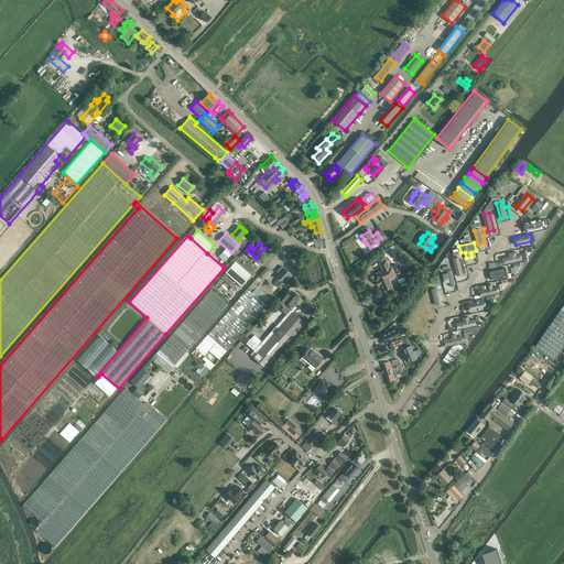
[(227,248),(219,256),(225,261),(231,253),(227,248)]
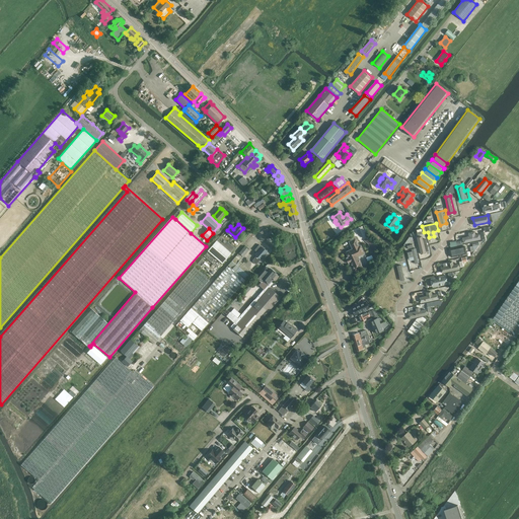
[(463,242),(482,239),(480,233),(476,233),(475,231),(469,232),(469,235),(463,236),(463,242)]
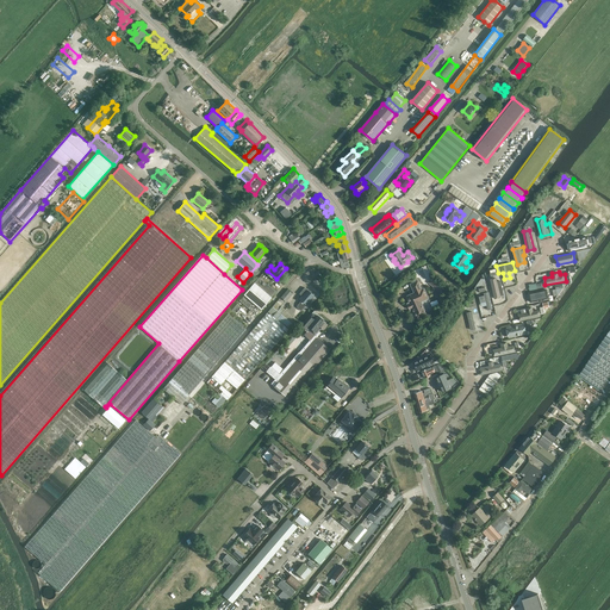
[(448,288),(437,280),(433,277),(429,282),(443,294),(448,288)]
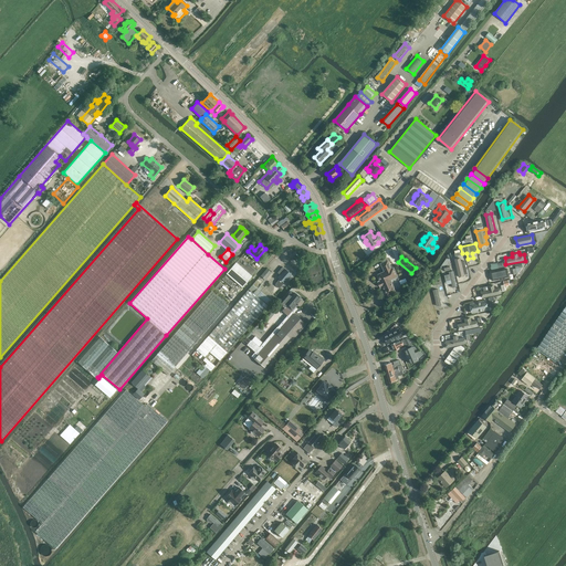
[(469,274),(465,260),(462,260),(461,257),(456,258),(459,276),(469,274)]
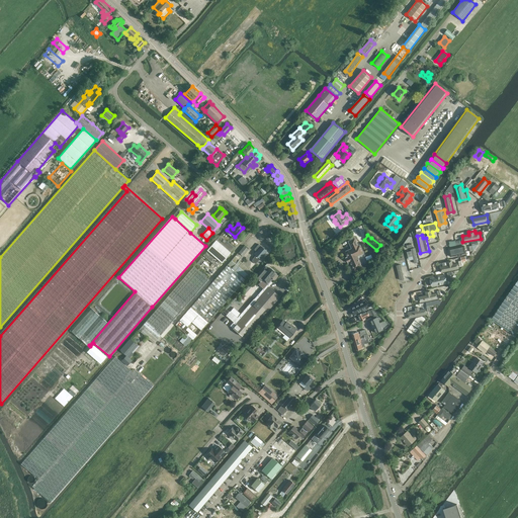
[(221,236),(203,255),(217,267),(234,248),(228,242),(227,241),(221,236)]
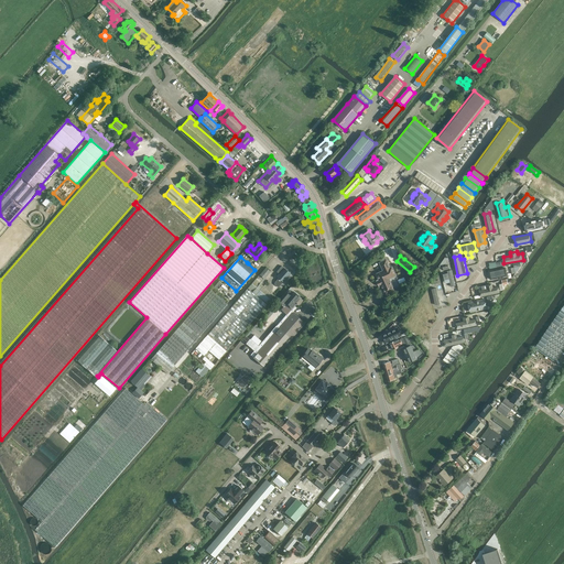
[(392,278),(397,275),(392,267),(390,268),(387,259),(380,262),(383,271),(376,273),(379,280),(378,281),(380,285),(381,285),(386,295),(394,291),(390,282),(391,281),(392,280),(392,279),(392,278)]
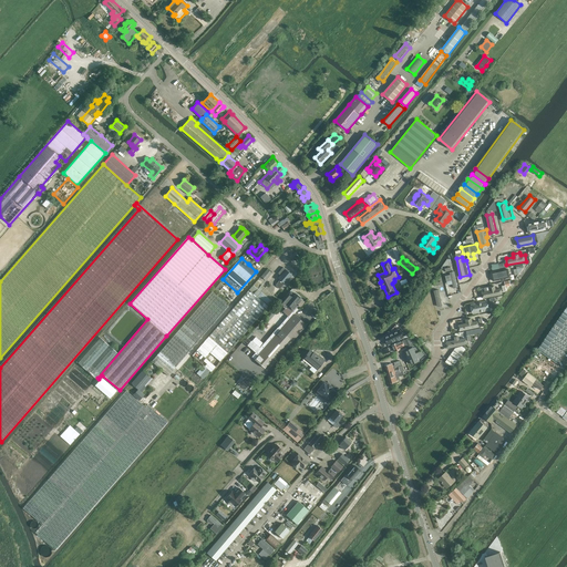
[(285,284),(291,275),(284,267),(279,272),(281,275),(278,278),(280,279),(285,284)]
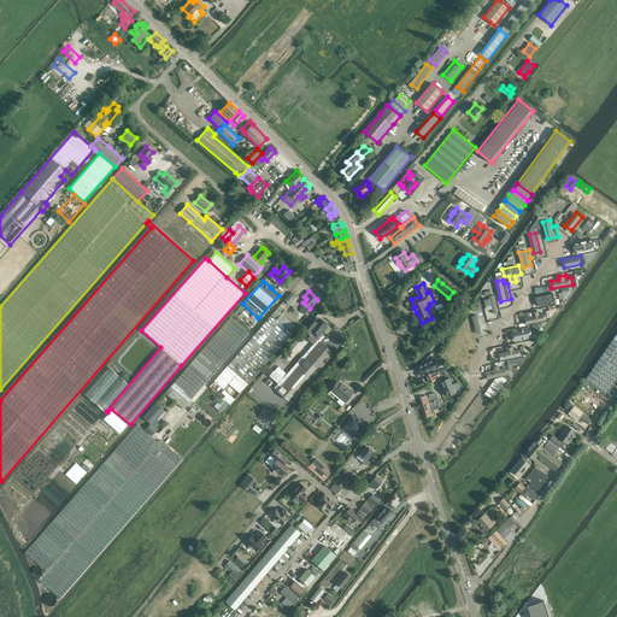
[(552,292),(533,295),(535,306),(552,304),(552,301),(553,300),(552,292)]
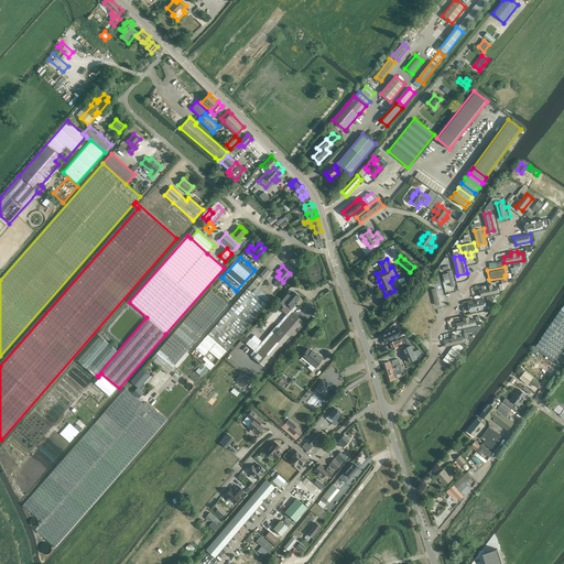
[(264,279),(270,272),(266,268),(260,274),(264,279)]
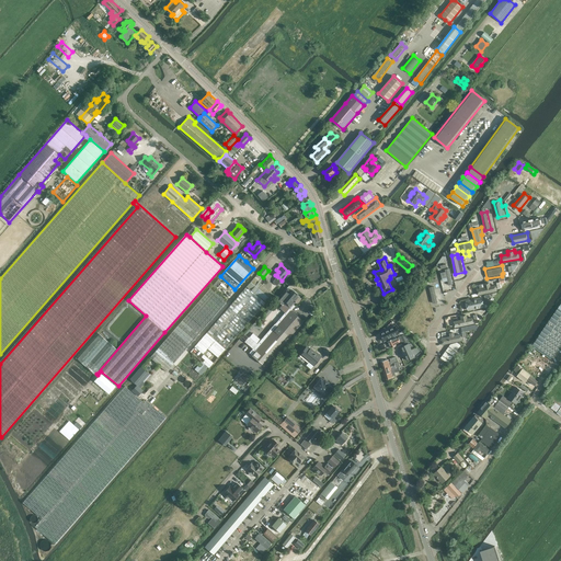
[(446,271),(441,272),(443,278),(447,277),(449,285),(454,284),(450,267),(446,268),(446,271)]
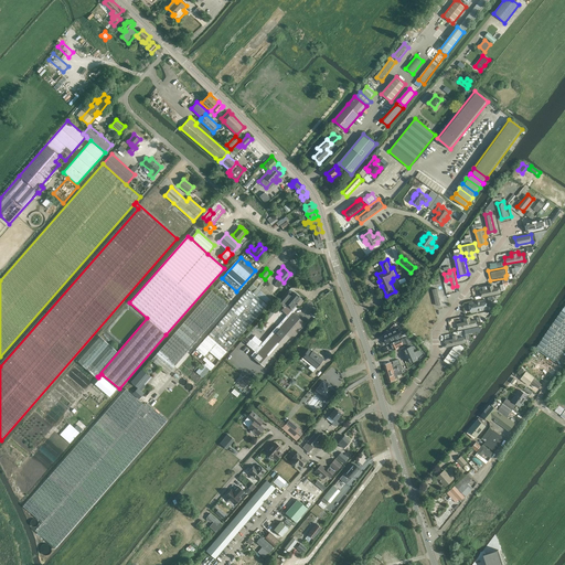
[(275,296),(256,280),(248,288),(267,305),(275,296)]
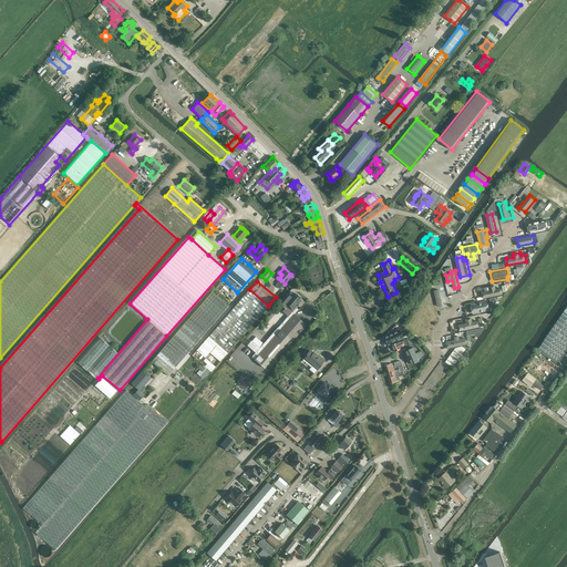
[(228,351),(268,306),(249,289),(209,334),(228,351)]
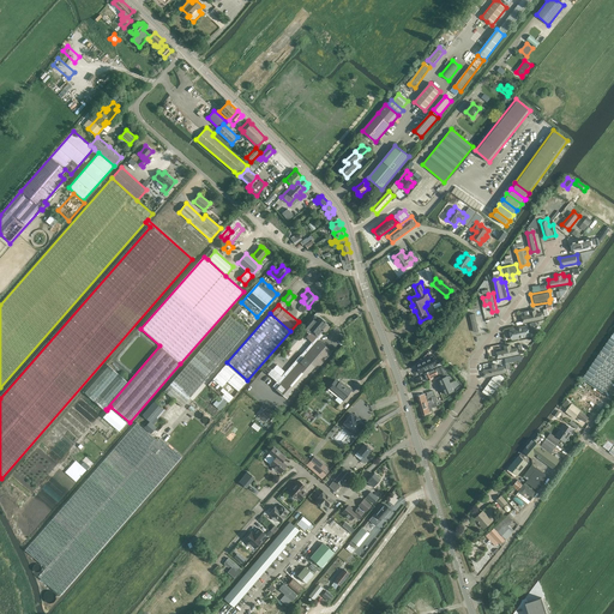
[(475,313),(470,314),(475,331),(480,330),(475,313)]
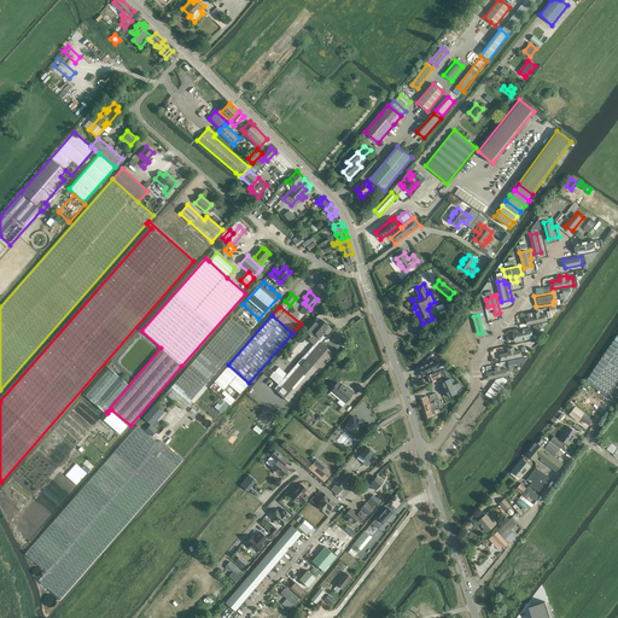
[(186,412),(249,339),(248,337),(251,333),(232,316),(165,394),(186,412)]
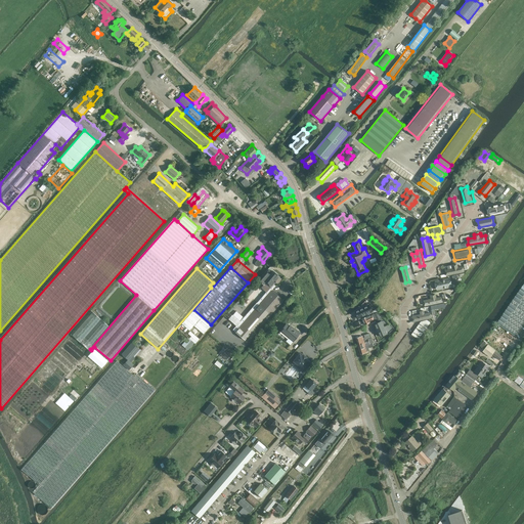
[(281,279),(279,277),(272,271),(268,276),(265,273),(259,281),(263,285),(266,281),(271,287),(275,282),(275,281),(277,284),(281,279)]
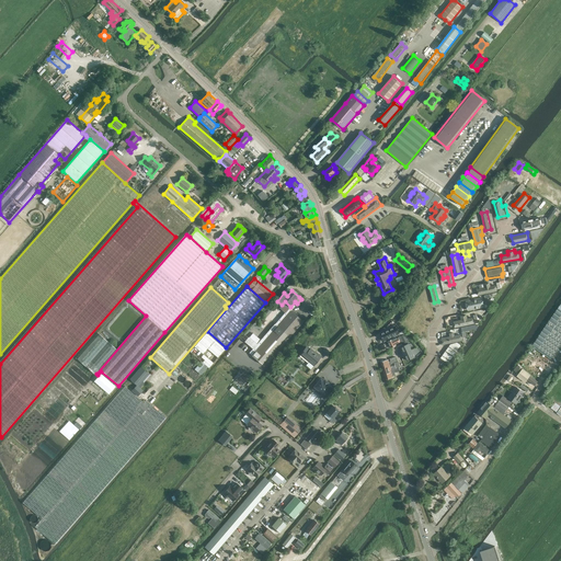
[(466,301),(469,310),(485,306),(483,296),(466,301)]
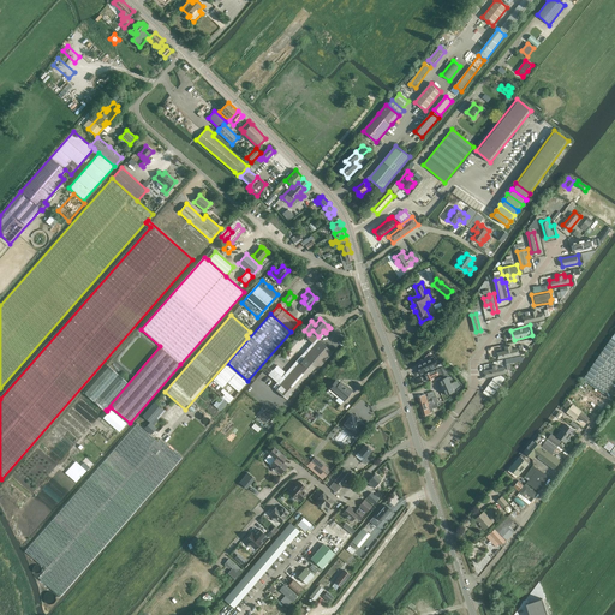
[(318,336),(312,330),(309,334),(304,330),(303,329),(300,333),(312,342),(318,336)]
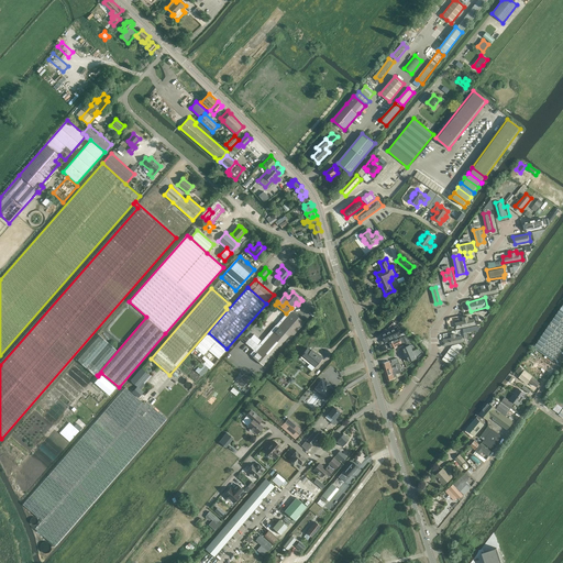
[(553,361),(562,345),(562,305),(541,337),(533,348),(553,361)]
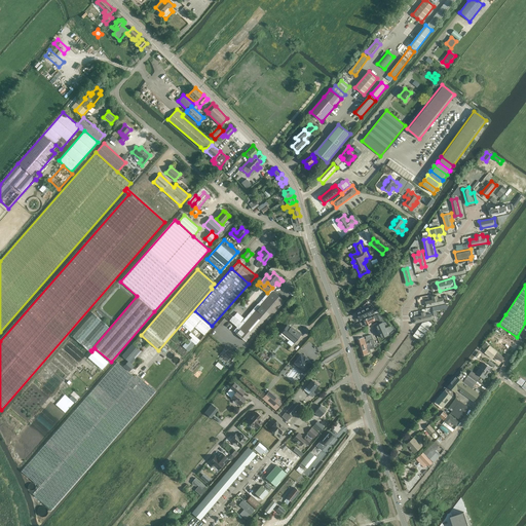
[(271,316),(285,301),(272,292),(260,306),(236,333),(246,341),(269,314),(271,316)]
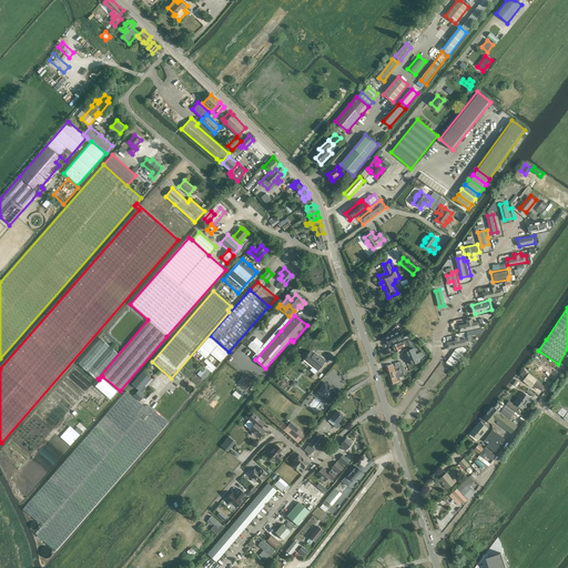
[(399,331),(385,337),(388,345),(404,338),(399,331)]
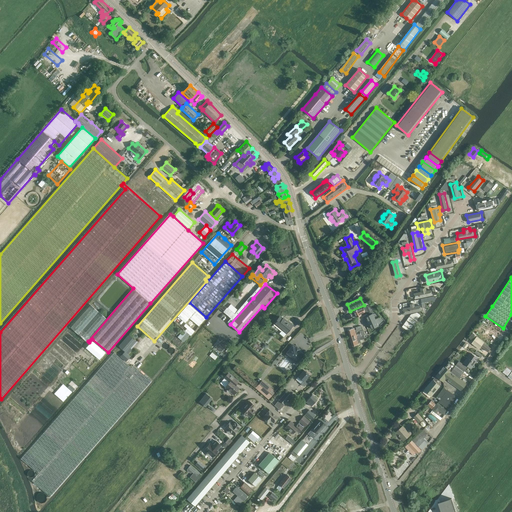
[(190,336),(206,317),(189,302),(173,321),(184,330),(178,337),(181,339),(187,333),(190,336)]
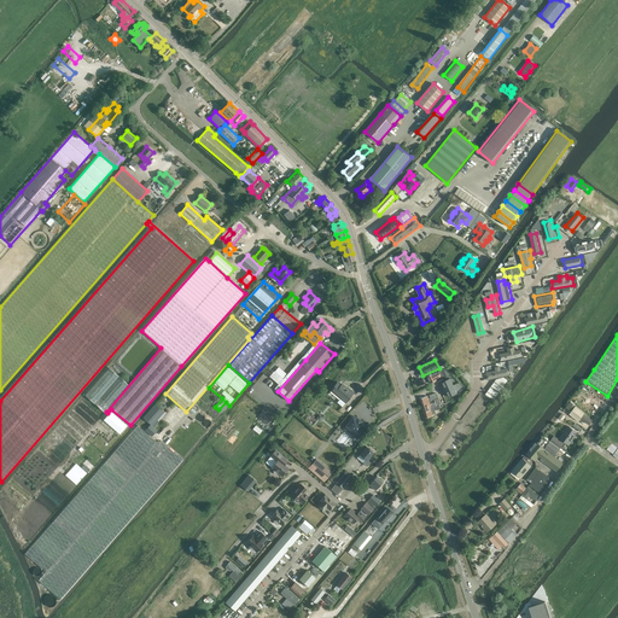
[(437,380),(436,378),(433,373),(427,377),(430,384),(437,380)]
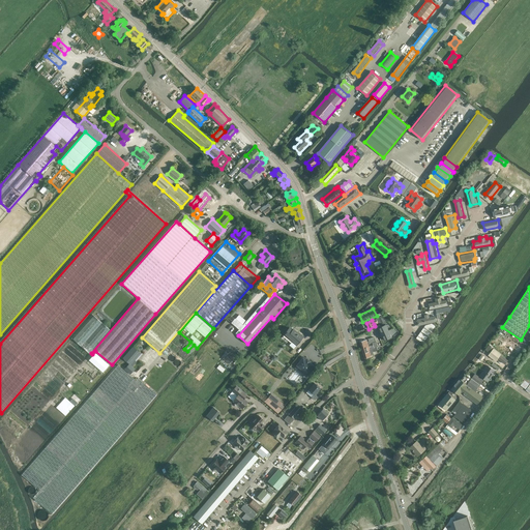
[(417,339),(424,343),(435,325),(428,321),(417,339)]
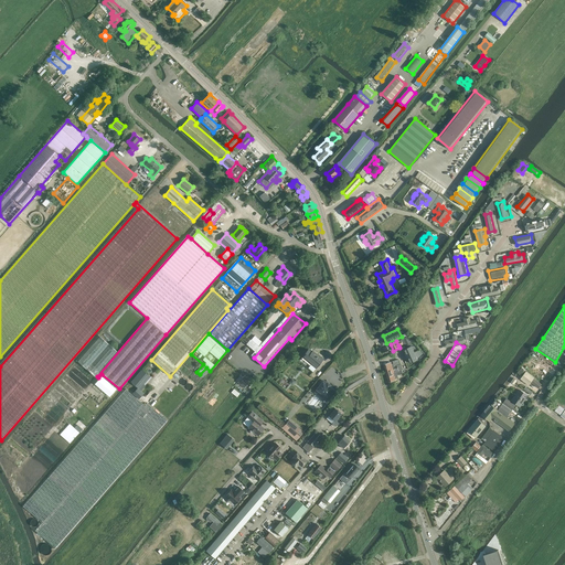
[(412,347),(404,350),(407,356),(415,353),(412,347)]
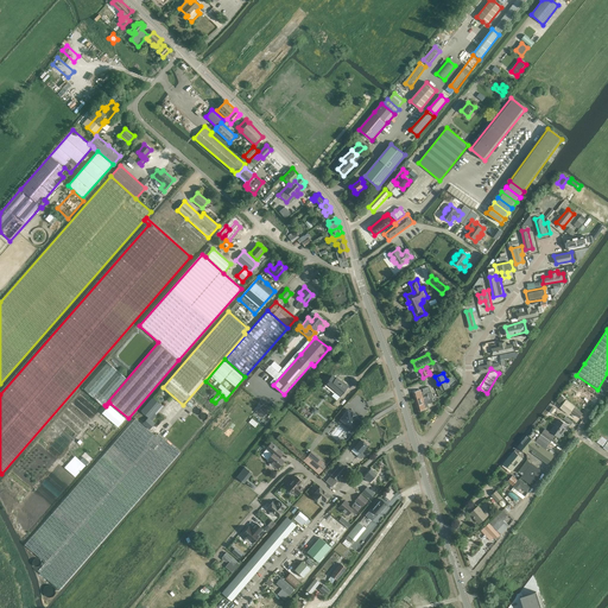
[(340,396),(348,386),(343,381),(342,382),(336,378),(335,379),(331,377),(325,384),(340,396)]
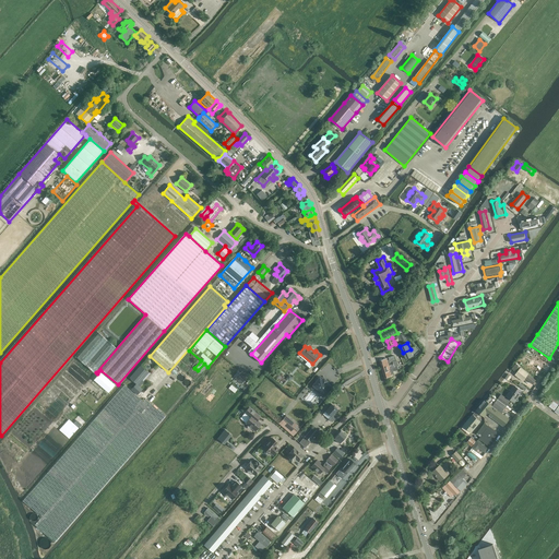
[(411,349),(403,353),(405,359),(413,356),(411,349)]
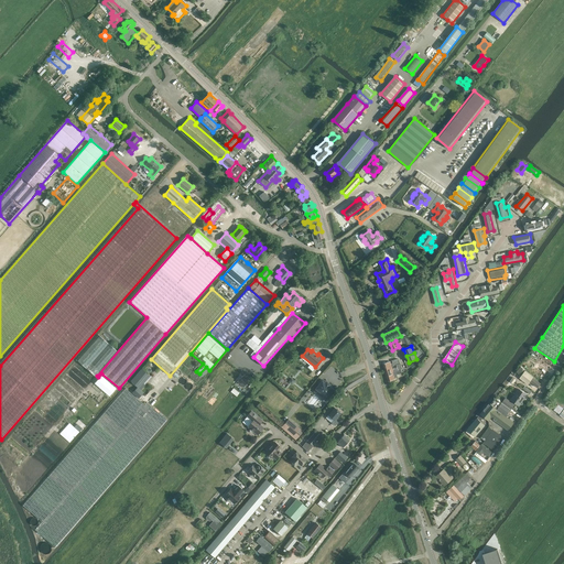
[(392,366),(391,364),(390,361),(383,364),(386,371),(392,369),(392,366)]
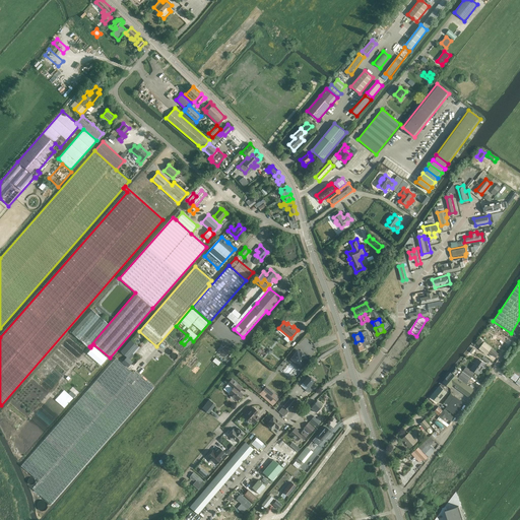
[(489,344),(480,338),(476,343),(480,346),(483,342),(484,343),(488,345),(489,344)]
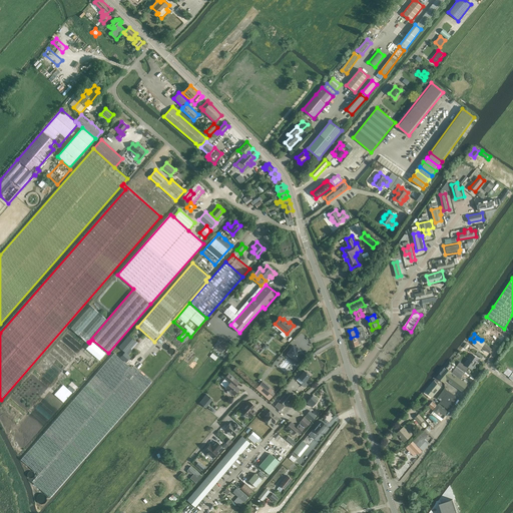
[(125,352),(135,342),(130,337),(120,348),(125,352)]
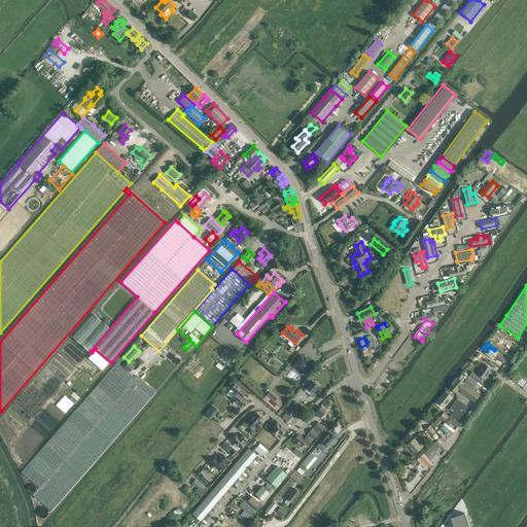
[(497,353),(494,350),(491,348),(489,350),(486,354),(493,359),(496,355),(497,353)]
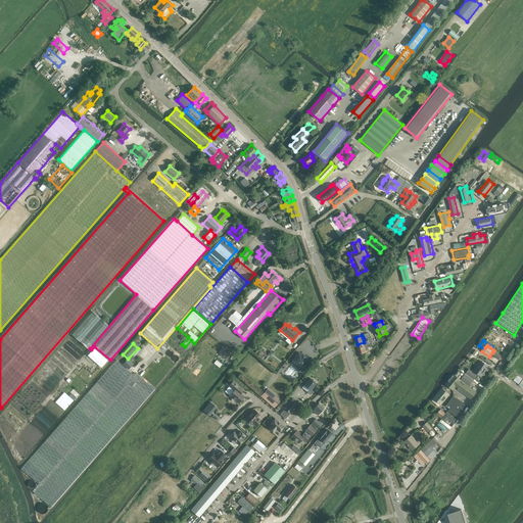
[(107,361),(94,348),(88,355),(101,368),(107,361)]
